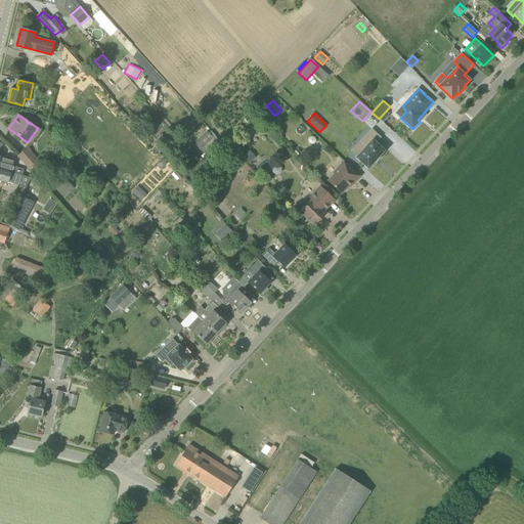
[(254,135),(261,132),(258,123),(250,126),(254,135)]
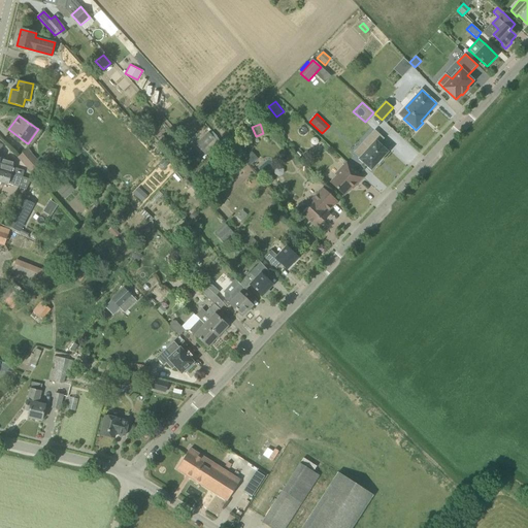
[(368,149),(359,159),(371,170),(377,164),(383,160),(382,159),(388,152),(378,144),(384,139),(374,130),(363,143),(368,149)]
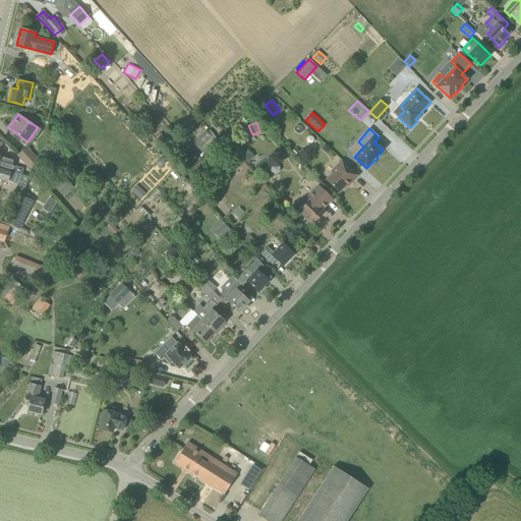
[(160,133),(155,138),(160,143),(165,139),(160,133)]
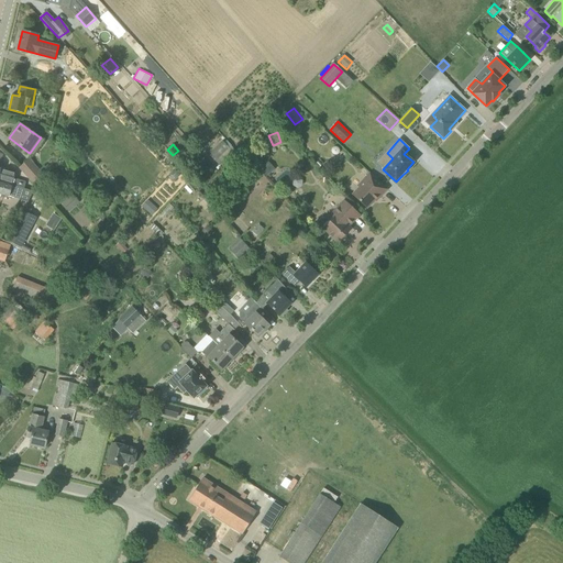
[(233,153),(224,144),(211,157),(220,166),(233,153)]
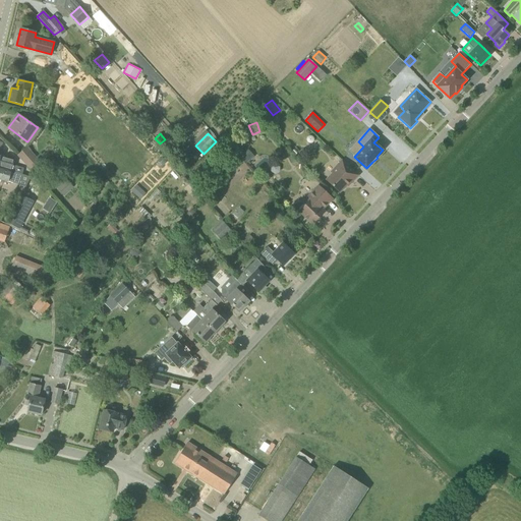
[(30,169),(39,162),(27,149),(18,156),(30,169)]
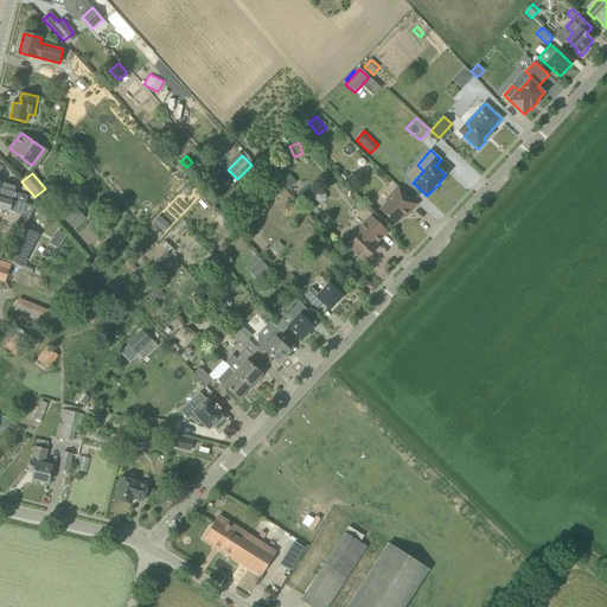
[(287,190),(294,184),(288,177),(281,184),(287,190)]
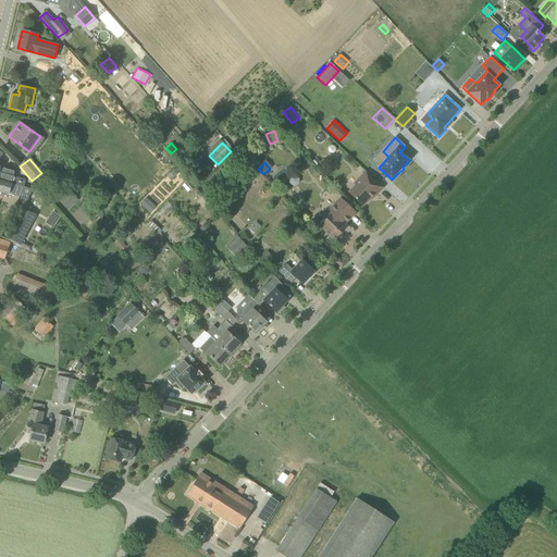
[(0,165),(0,178),(23,186),(25,181),(14,177),(15,171),(0,165)]
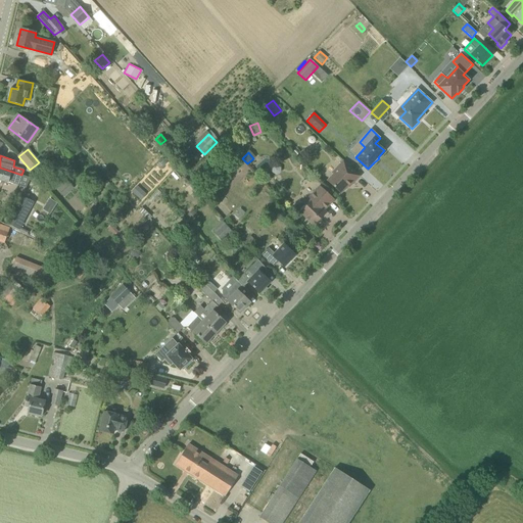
[(347,184),(350,182),(352,184),(360,176),(342,159),(330,173),(332,174),(326,180),(341,193),(348,185),(347,184)]
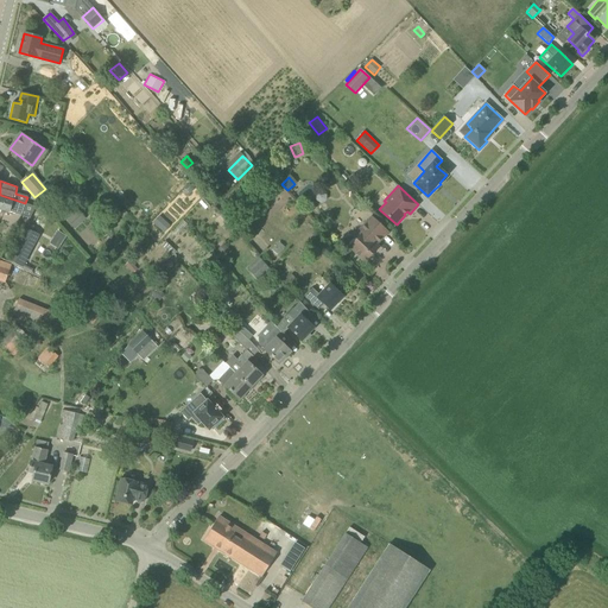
[(0,209),(23,215),(32,217),(37,208),(26,204),(26,203),(25,203),(0,195),(0,209)]
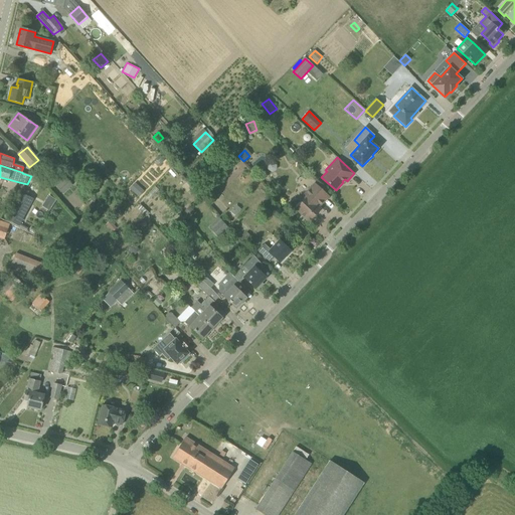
[(62,193),(71,184),(65,177),(55,185),(62,193)]
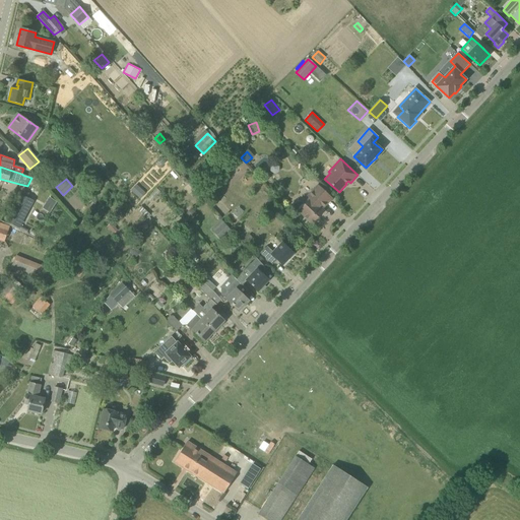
[(304,204),(298,210),(303,215),(312,224),(324,211),(322,209),(332,199),(318,185),(302,202),(304,204)]
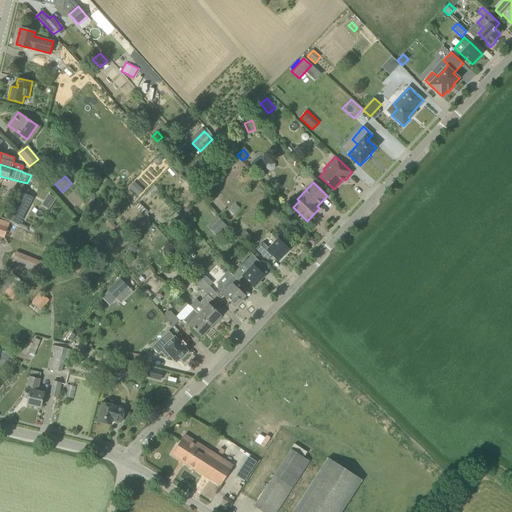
[(19,225),(33,199),(22,193),(8,219),(19,225)]
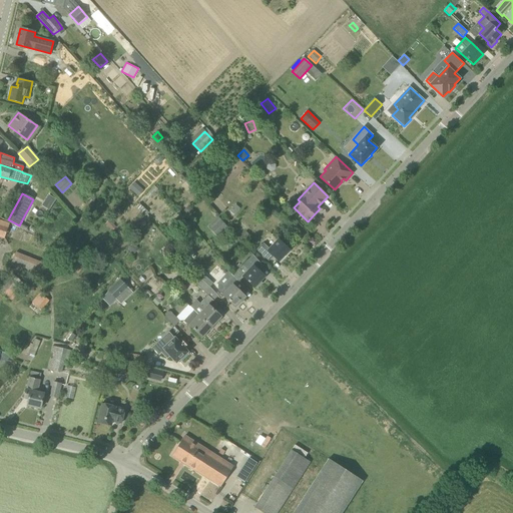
[(56,200),(49,195),(42,205),(49,210),(56,200)]
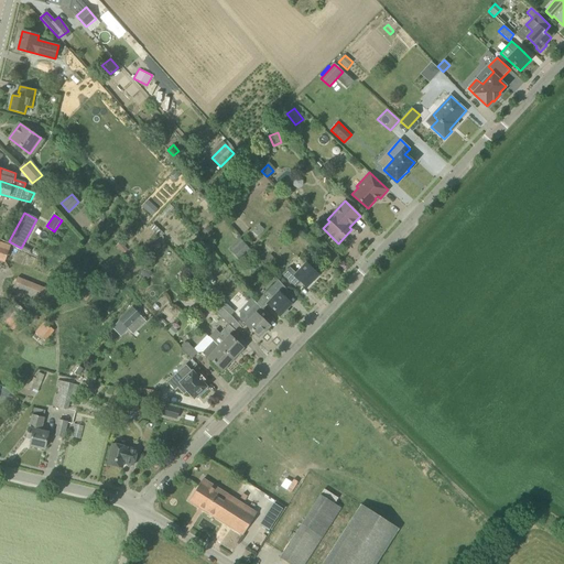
[(9,216),(6,226),(13,228),(17,218),(9,216)]
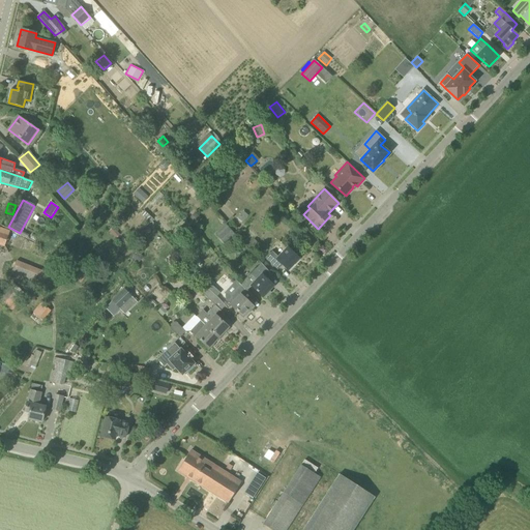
[(145,211),(142,214),(150,222),(153,218),(145,211)]
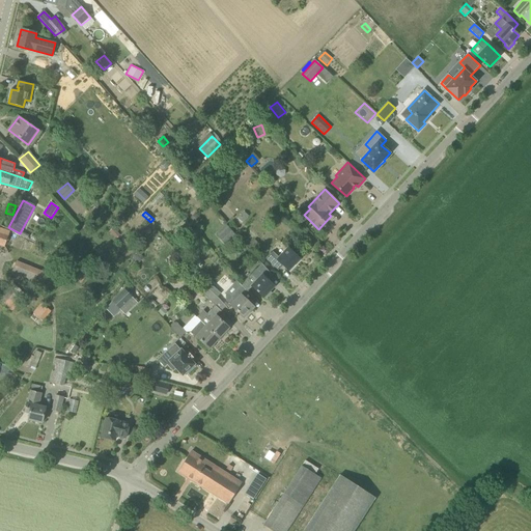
[(195,225),(201,219),(195,213),(189,219),(195,225)]
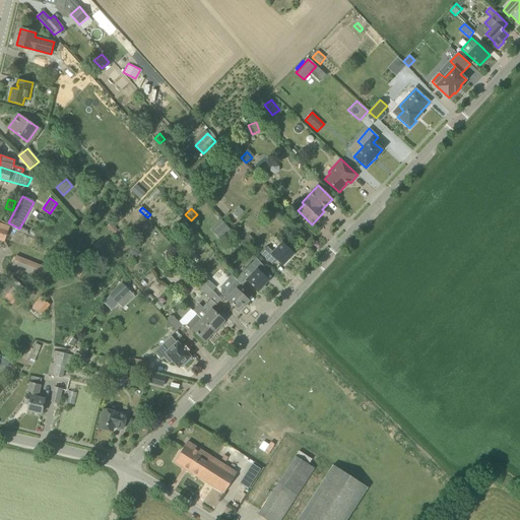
[(220,238),(231,230),(221,219),(211,229),(220,238)]
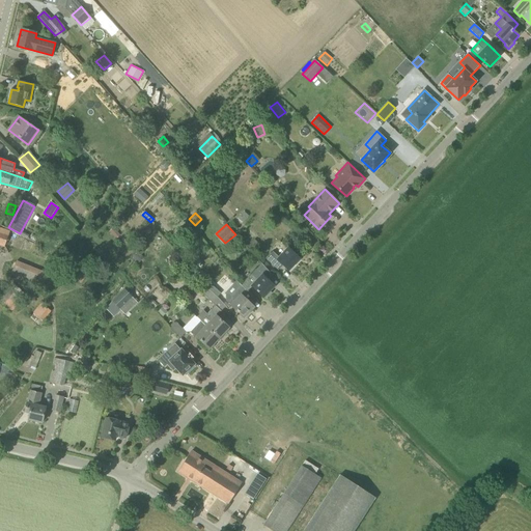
[(0,245),(5,247),(10,231),(0,228),(0,245)]
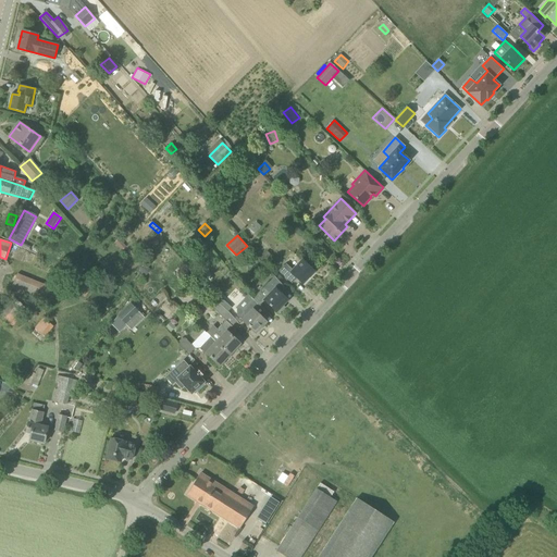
[(115,244),(120,248),(124,244),(120,239),(115,244)]
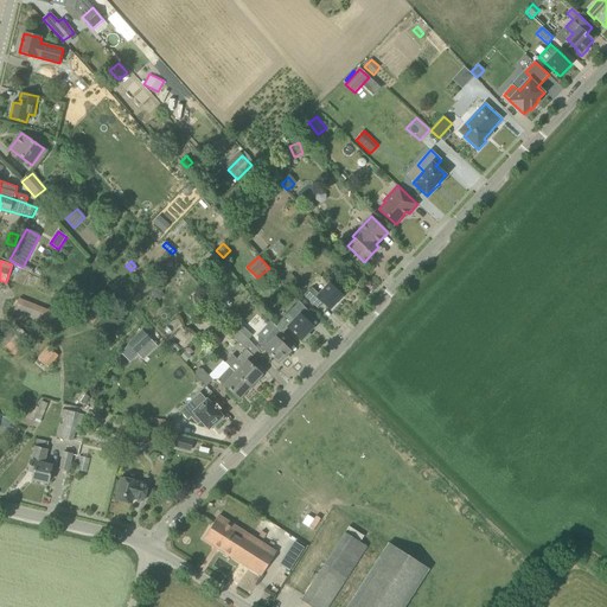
[(291,274),(286,280),(291,285),(296,280),(291,274)]
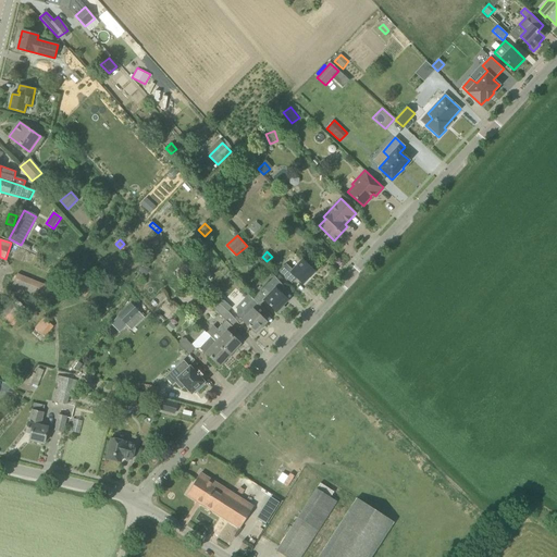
[(302,284),(314,272),(302,260),(293,270),(286,263),(279,272),(292,284),(297,279),(302,284)]
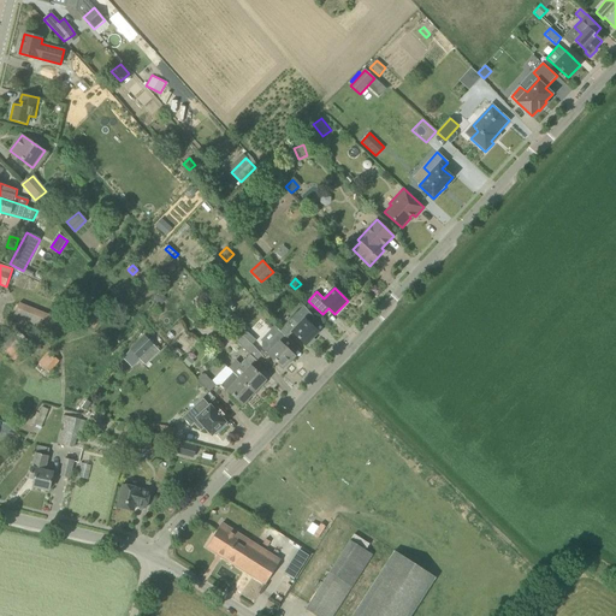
[(160,294),(153,301),(159,307),(166,298),(160,294)]
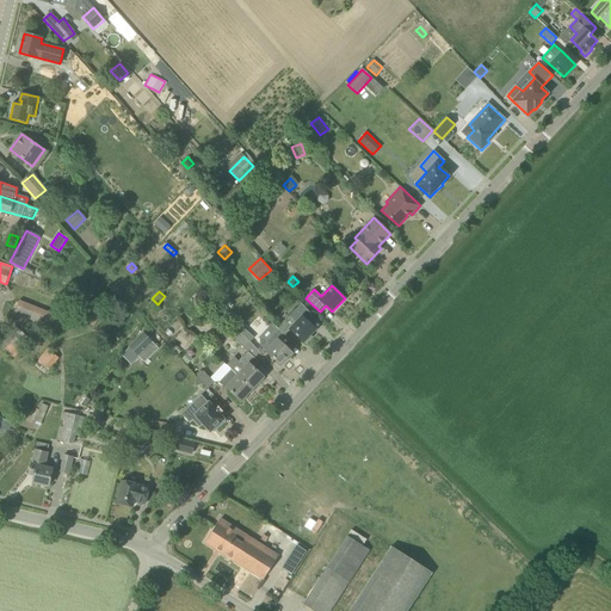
[(56,338),(63,320),(16,301),(8,319),(56,338)]
